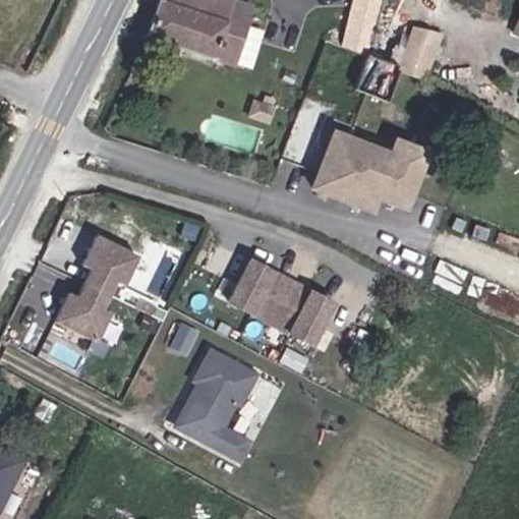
[(154,0),(141,25),(226,56),(215,89),(227,94),(231,82),(240,87),(255,50),(240,45),(254,0),(154,0)]
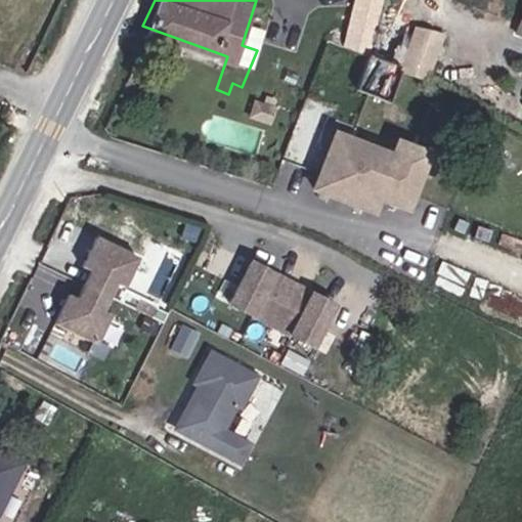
[(384,2),(384,0),(359,0),(324,100),(275,87),(272,99),(397,139),(423,68),(402,62),(393,87),(358,75),(384,2)]
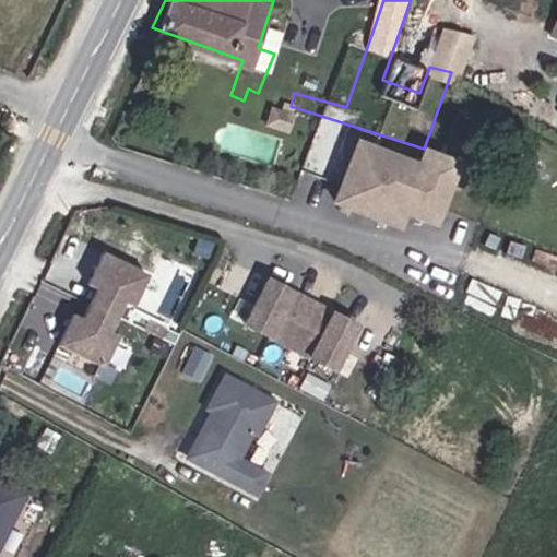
[(447,14),(410,2),(382,80),(419,93),(429,67),(447,14)]
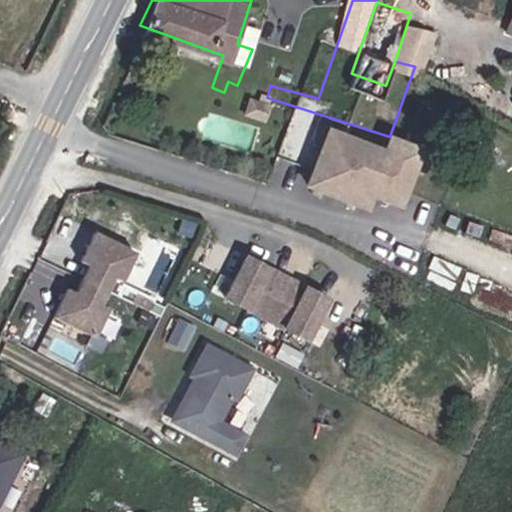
[(415,66),(419,68),(436,22),(411,13),(395,61),(415,66)]
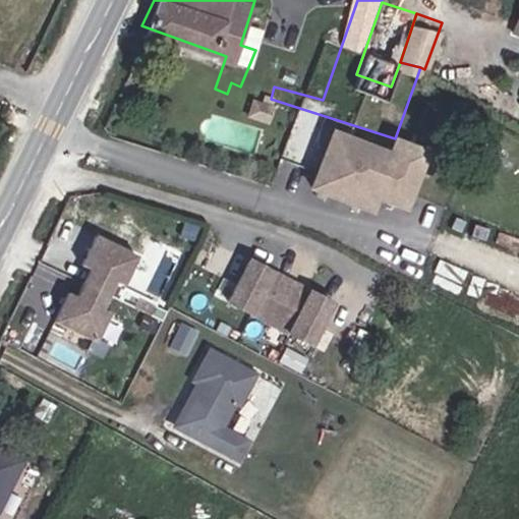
[(381,202),(416,212),(434,149),(395,137),(393,147),(332,130),(313,195),(378,213),(381,202)]
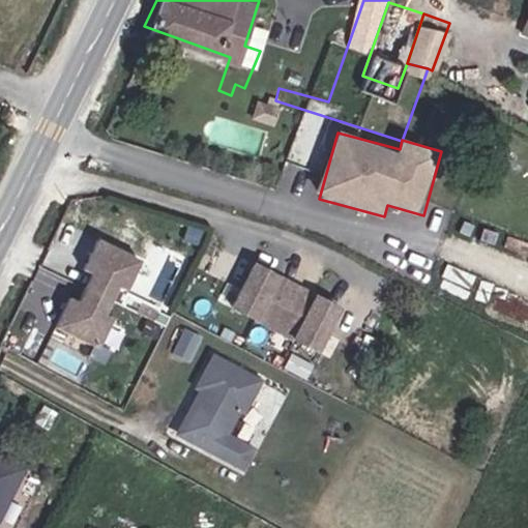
[(130,294),(145,259),(99,239),(86,270),(95,274),(83,303),(70,298),(58,327),(117,353),(129,325),(110,317),(121,290),(130,294)]
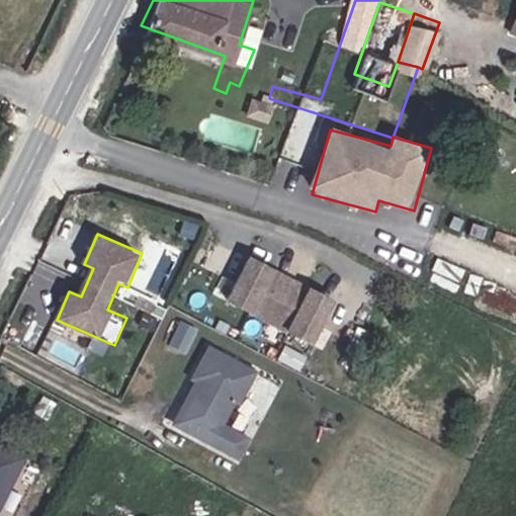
[(247,258),(227,306),(318,345),(338,297),(247,258)]
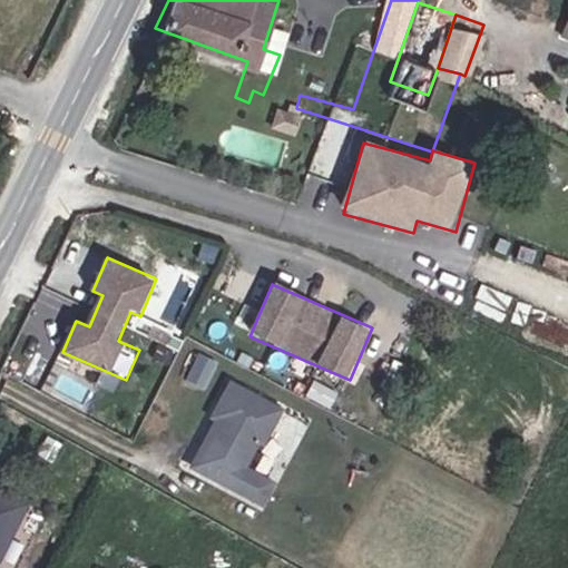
[(233,380),(187,468),(265,508),(280,481),(254,468),(285,407),(233,380)]
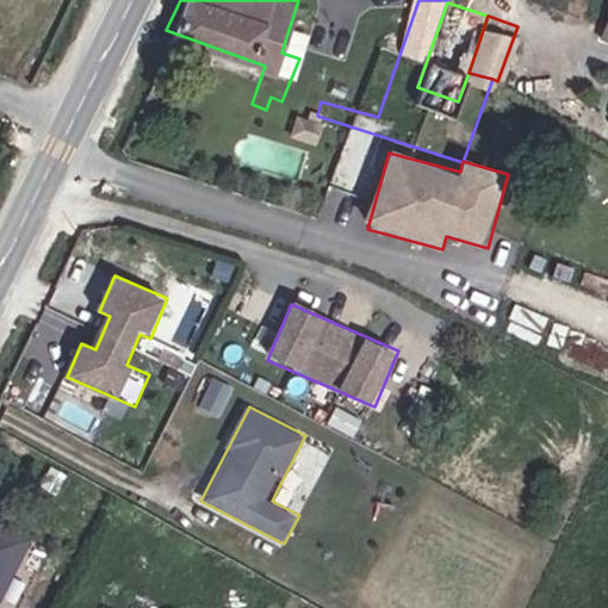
[(0,522),(0,601),(31,538),(0,522)]
